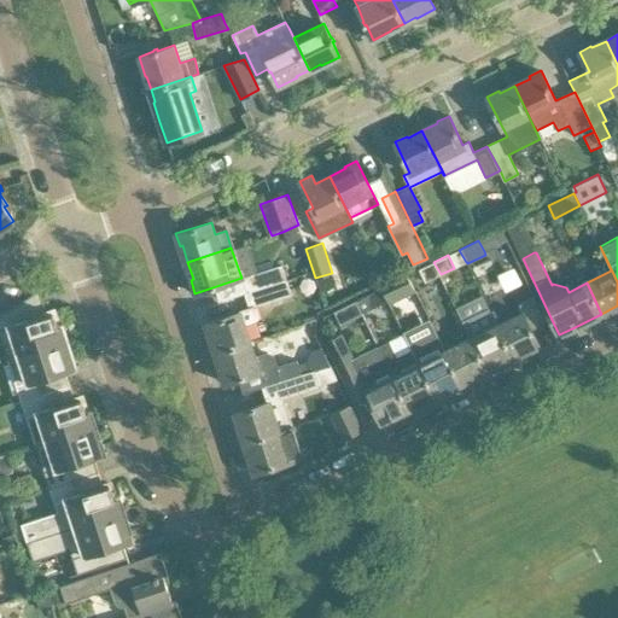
[(441,274),(433,262),(419,269),(425,281),(441,274)]
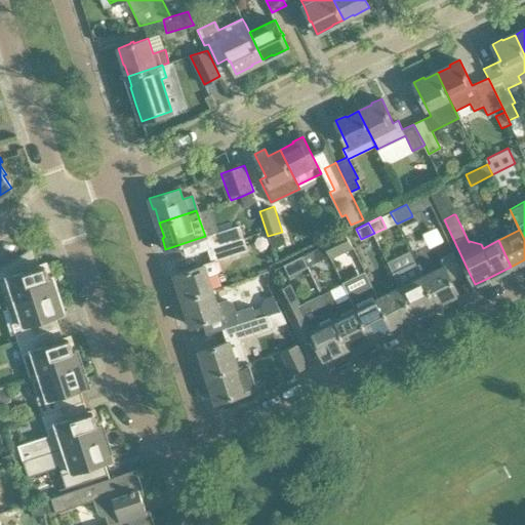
[(203,237),(208,249),(244,238),(240,226),(223,231),(203,237)]
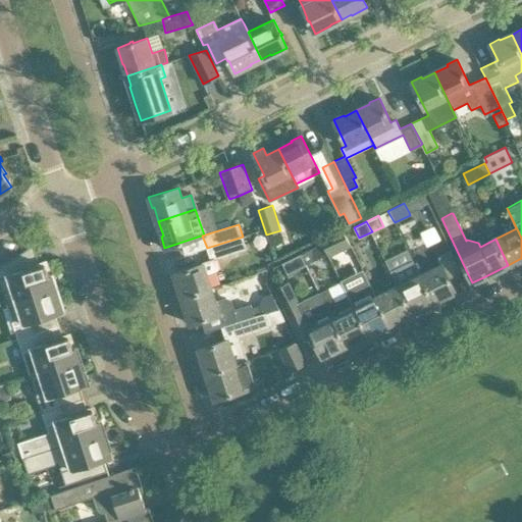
[(280,230),(266,235),(270,245),(283,241),(280,230)]
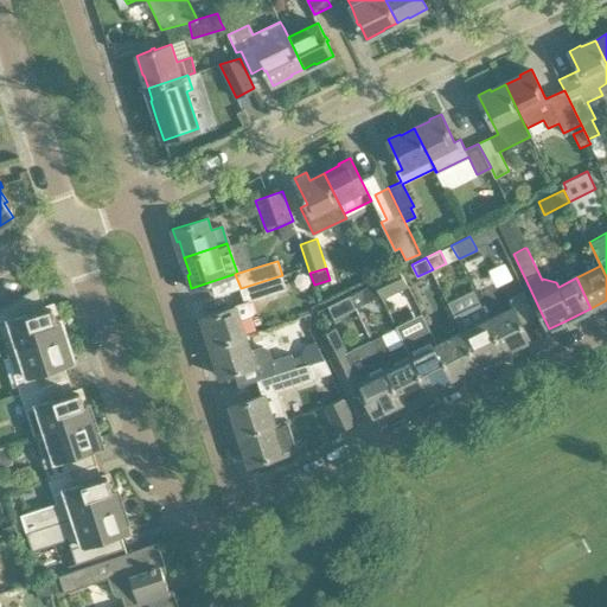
[(406,282),(400,270),(374,283),(379,295),(406,282)]
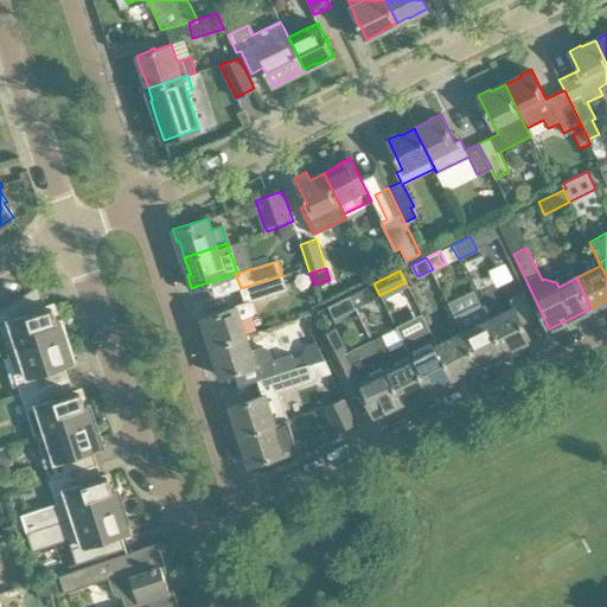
[(234,306),(202,318),(205,330),(208,330),(213,346),(246,336),(241,319),(254,314),(250,301),(287,289),(282,275),(241,288),(244,302),(234,306)]
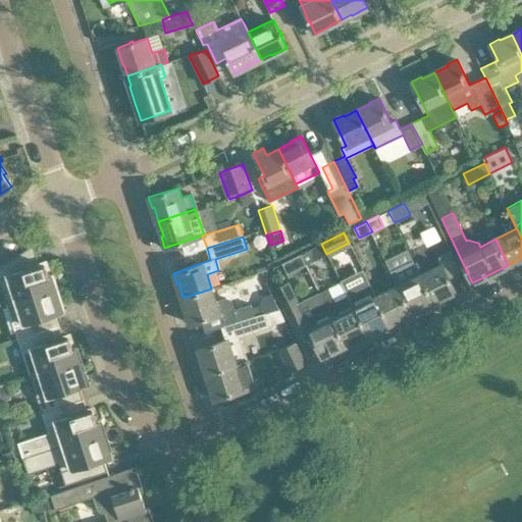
[(326,254),(321,244),(300,254),(305,264),(326,254)]
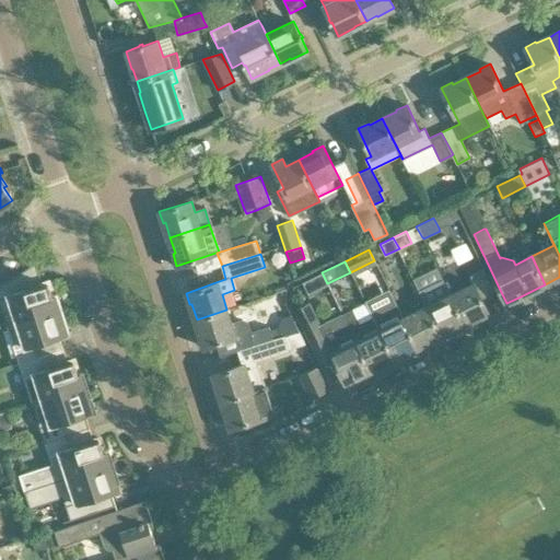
[(36,263),(0,284),(0,305),(6,324),(57,307),(48,281),(42,283),(35,265),(36,264),(36,263)]
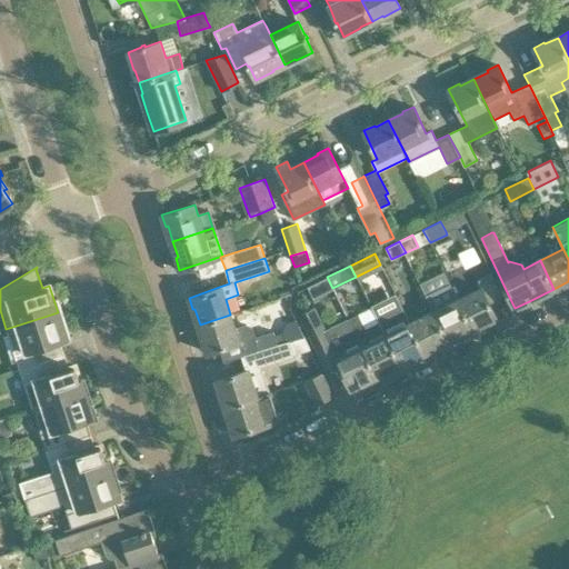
[(481,288),(458,300),(472,329),(497,318),(490,305),(503,298),(492,272),(477,280),(481,288)]
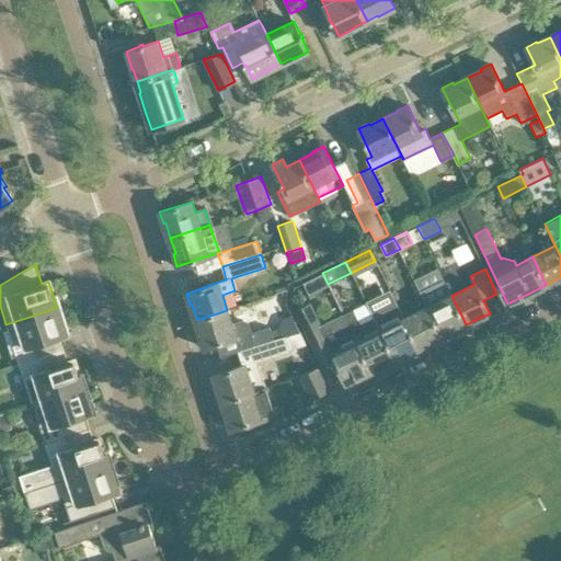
[(451,296),(443,278),(420,290),(427,307),(442,336),(466,324),(451,296)]
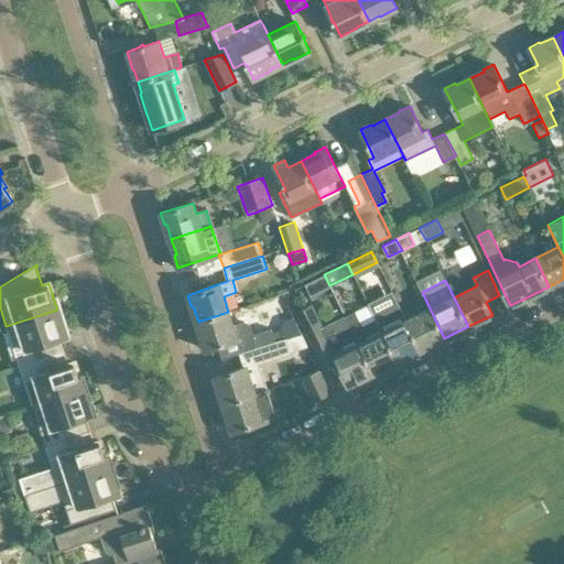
[(311,304),(295,312),(324,369),(337,364),(348,384),(372,373),(345,316),(323,327),(311,304)]
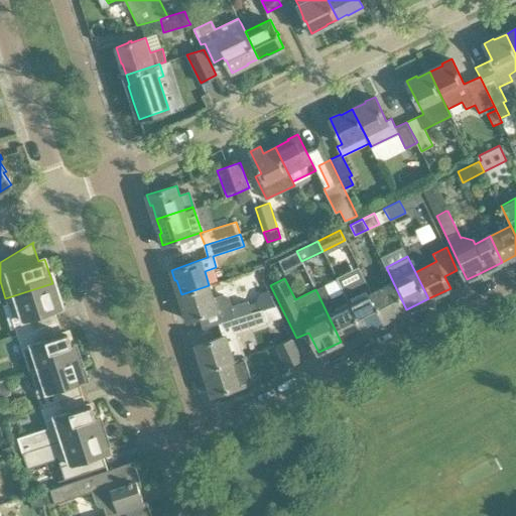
[(364,281),(343,291),(363,331),(384,320),(371,293),(367,285),(364,281)]
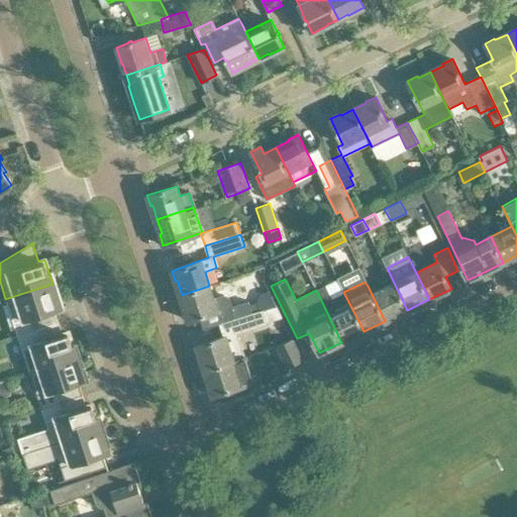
[(407,310),(394,283),(372,294),(385,321),(407,310)]
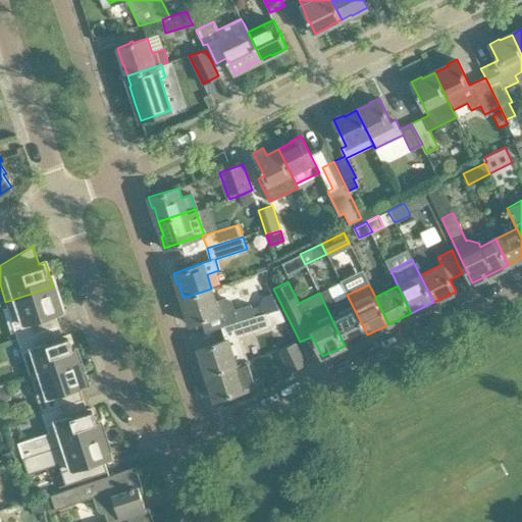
[(53,286),(5,302),(17,338),(59,325),(55,313),(66,309),(66,308),(60,310),(53,286)]
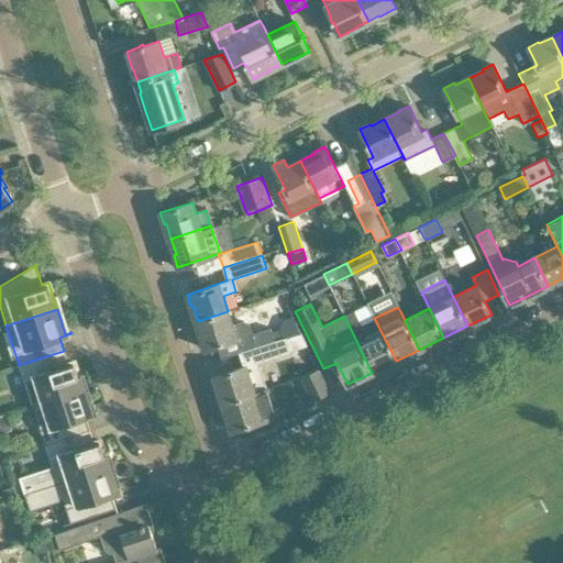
[(354,310),(344,316),(372,373),(396,361),(374,318),(361,324),(354,310)]
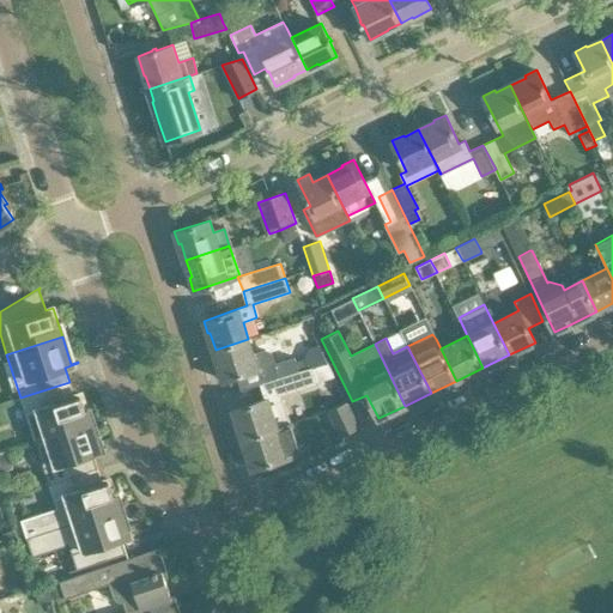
[(248,339),(216,350),(220,365),(218,366),(223,380),(259,368),(263,383),(272,380),(298,372),(297,371),(293,356),(274,363),(271,352),(263,349),(253,353),(248,339)]
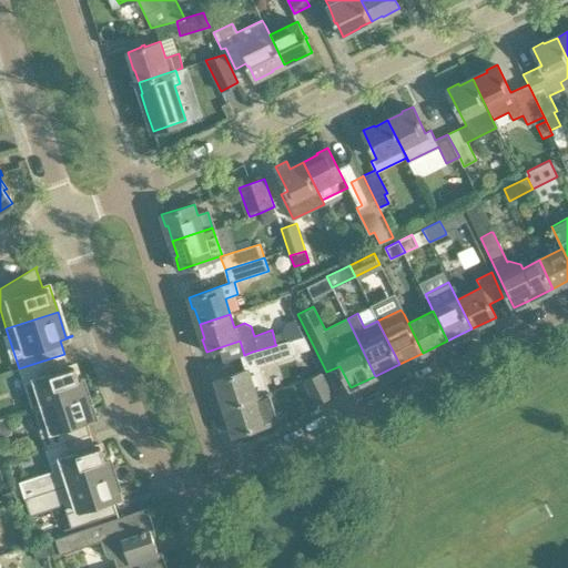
[(282,331),(285,341),(302,335),(295,320),(285,323),(282,331)]
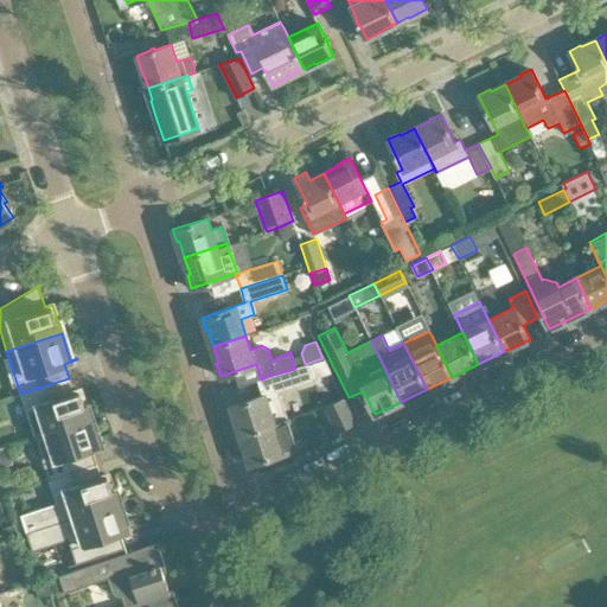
[(262,395),(230,406),(234,419),(237,417),(242,434),(274,423),(287,420),(279,394),(314,382),(308,364),(295,369),(269,376),(274,391),(262,395)]
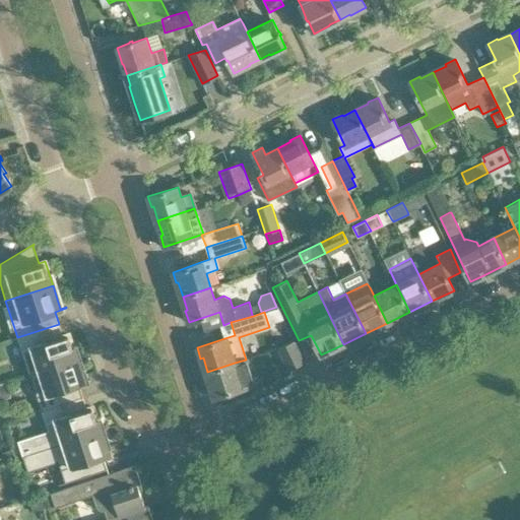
[(59,324),(17,337),(28,373),(76,358),(68,334),(63,336),(59,324)]
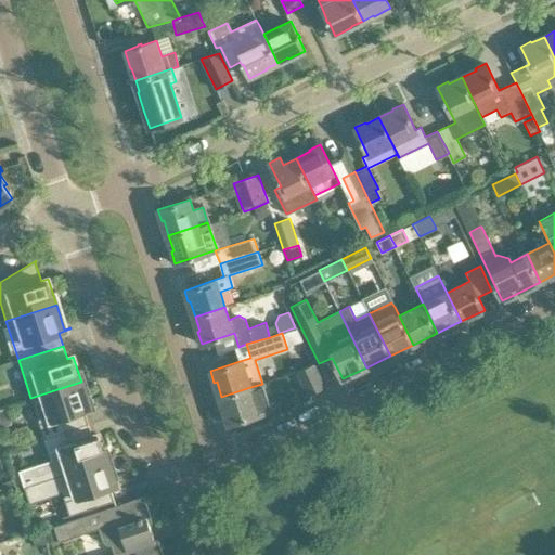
[(297,372),(298,375),(308,395),(325,387),(315,368),(313,363),(297,372)]
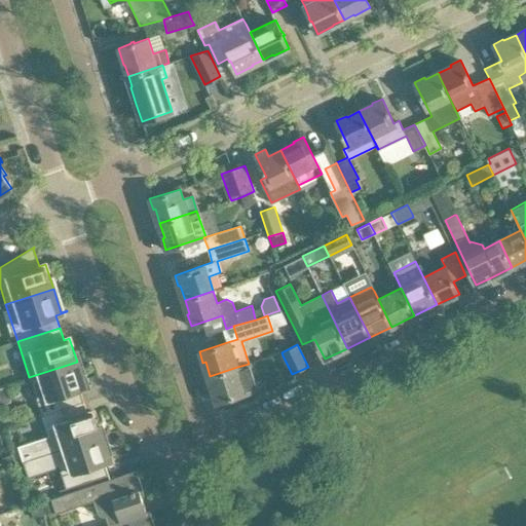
[(77,362),(29,377),(41,415),(83,401),(79,388),(91,385),(90,383),(85,385),(77,362)]
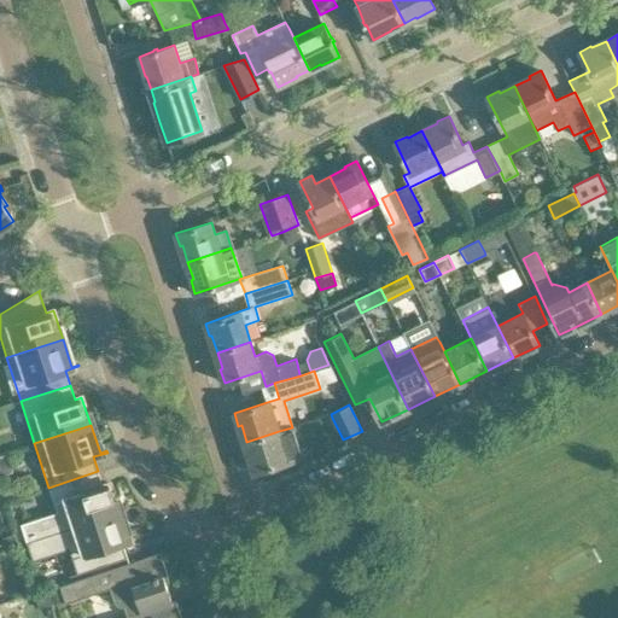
[(292,427),(279,431),(246,442),(252,459),(250,460),(254,473),(289,461),(289,460),(302,455),(292,427)]
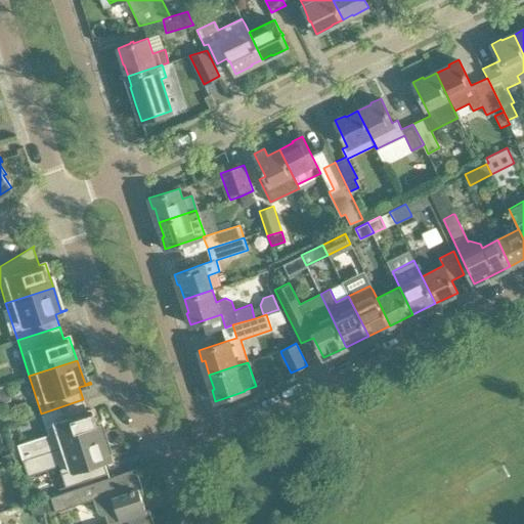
[(0,386),(0,402),(10,400),(5,385),(0,386)]
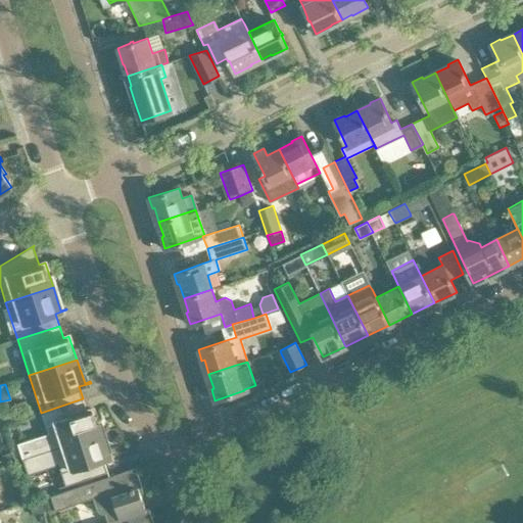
[(22,457),(24,458),(100,432),(93,409),(87,411),(83,398),(41,413),(48,433),(18,443),(19,445),(22,457)]
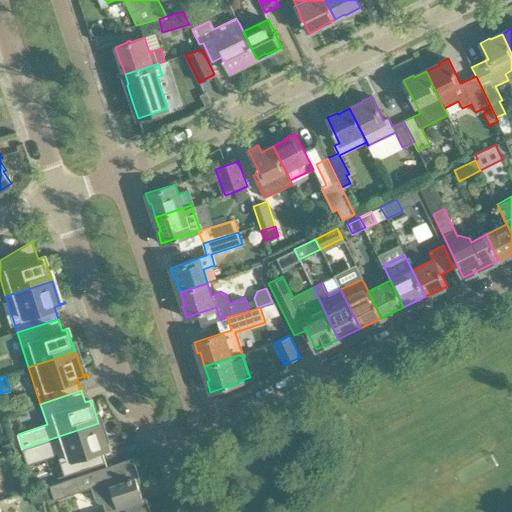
[(13,403),(1,406),(3,415),(16,412),(13,403)]
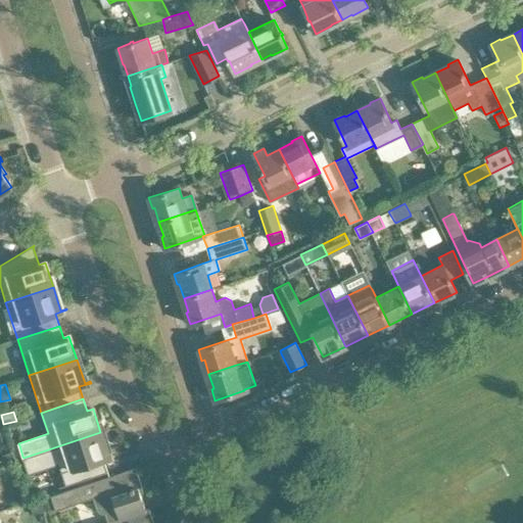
[(100,432),(24,458),(29,474),(59,464),(66,485),(107,472),(107,471),(106,471),(103,459),(114,456),(114,455),(108,457),(100,432)]
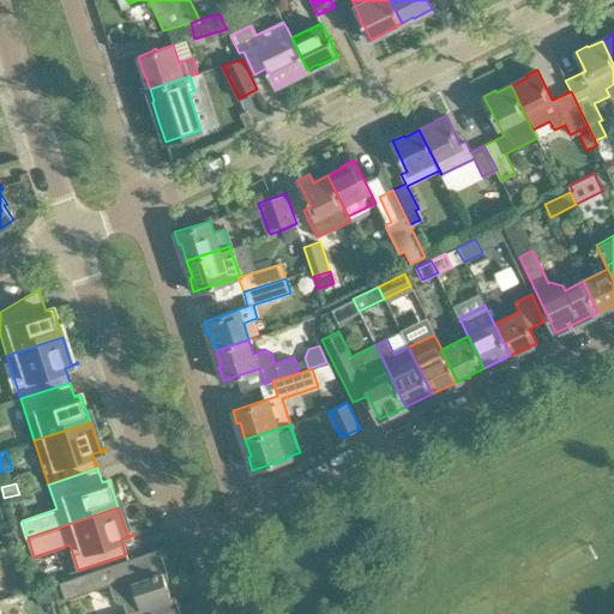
[(19,539),(26,536),(23,523),(14,527),(19,539)]
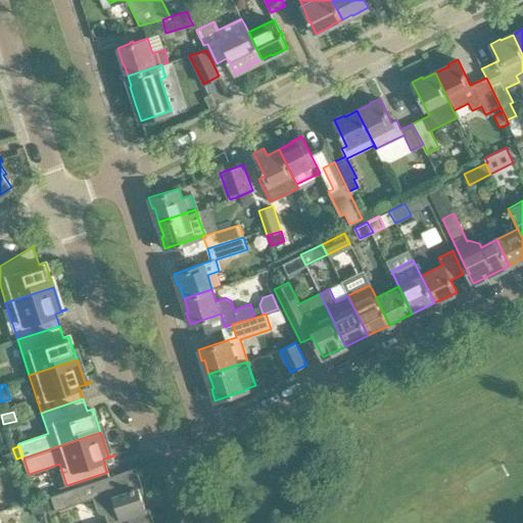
[(12,453),(1,456),(4,465),(15,462),(12,453)]
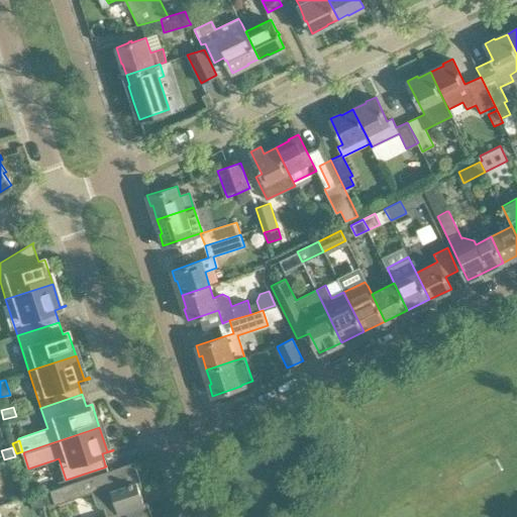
[(50,490),(50,491),(39,495),(43,506),(55,503),(55,505),(93,492),(96,504),(98,506),(101,508),(104,508),(107,516),(103,516),(105,516),(147,503),(143,504),(137,483),(140,482),(134,462),(50,490)]
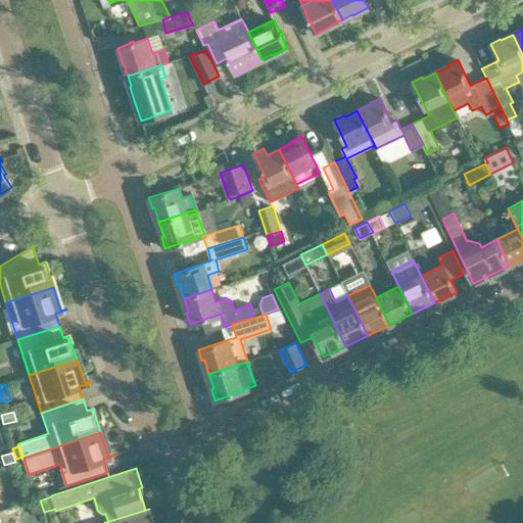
[(44,512),(40,501),(29,504),(33,515),(44,512)]
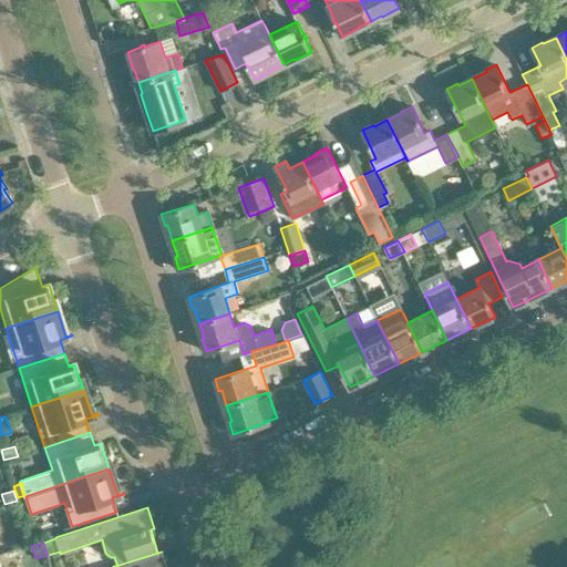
[(166,566),(162,552),(115,566),(166,566)]
